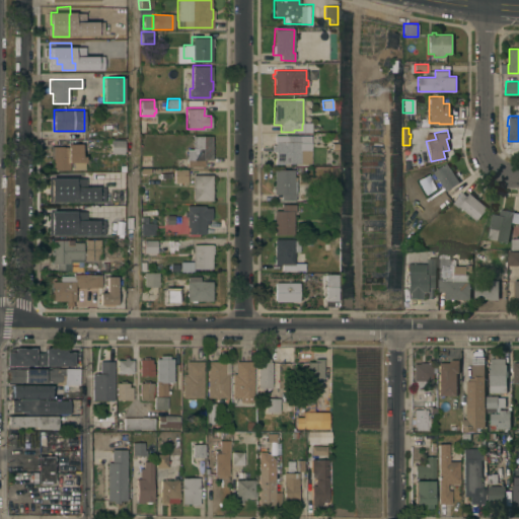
[(212,159),(204,159),(204,165),(187,166),(187,149),(193,149),(193,135),(212,135),(212,159)]
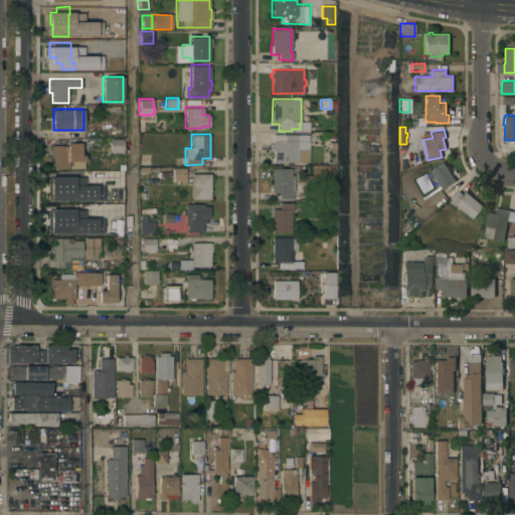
[(308,162),(280,161),(280,160),(273,159),(273,150),(270,150),(270,143),(273,143),(273,134),(308,134),(308,162)]
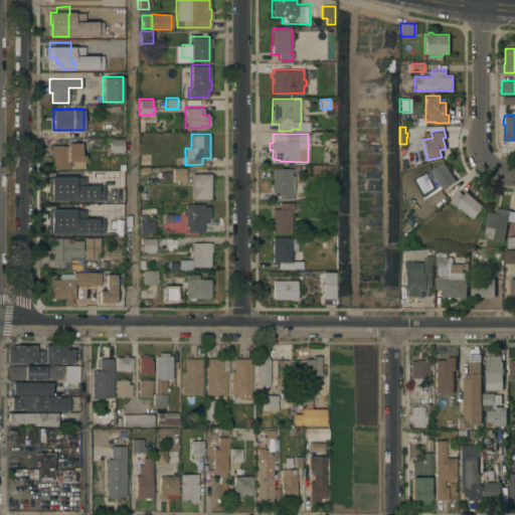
[(110,138),(123,138),(123,152),(110,151),(110,138)]
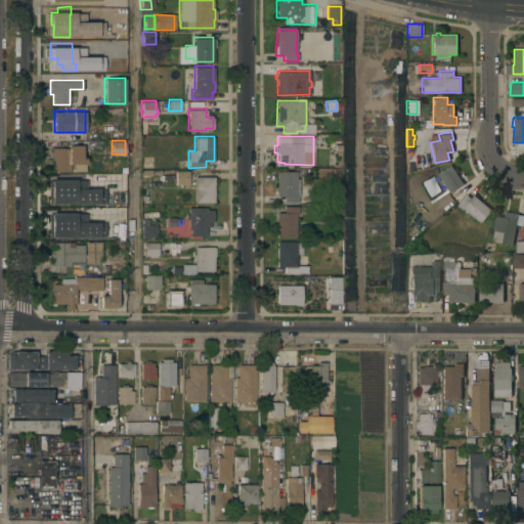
[(51,159),(51,146),(68,146),(68,144),(82,144),(82,157),(85,157),(85,170),(73,170),(73,164),(71,164),(71,171),(53,171),(53,159),(51,159)]
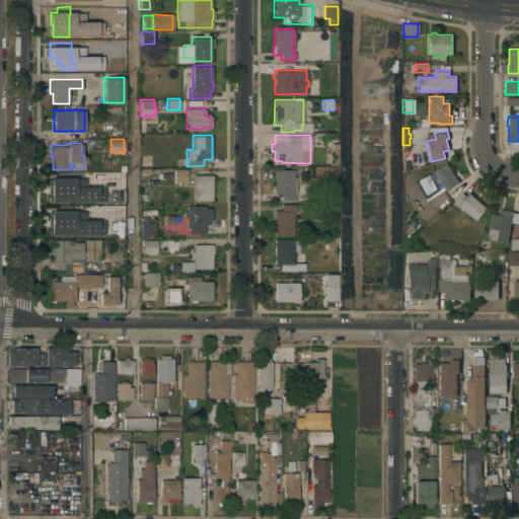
[(446,191),(433,171),(447,162),(459,181),(446,191)]
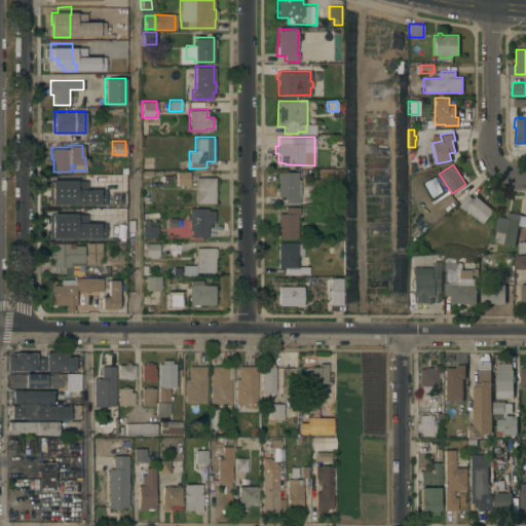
[(189,171),(189,185),(177,185),(177,171),(189,171)]
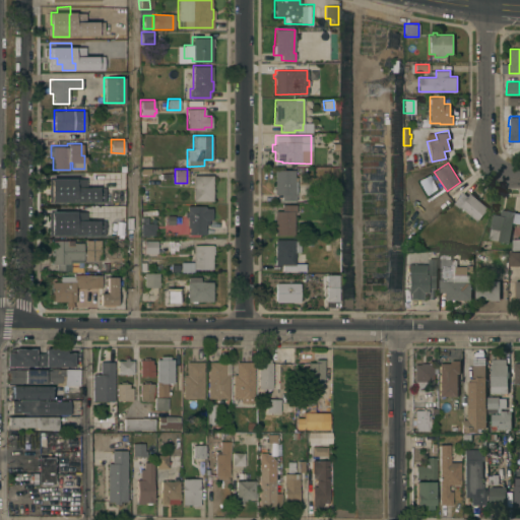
[(295,177),(297,177),(297,200),(282,200),(282,193),(274,193),(275,170),(295,170),(295,177)]
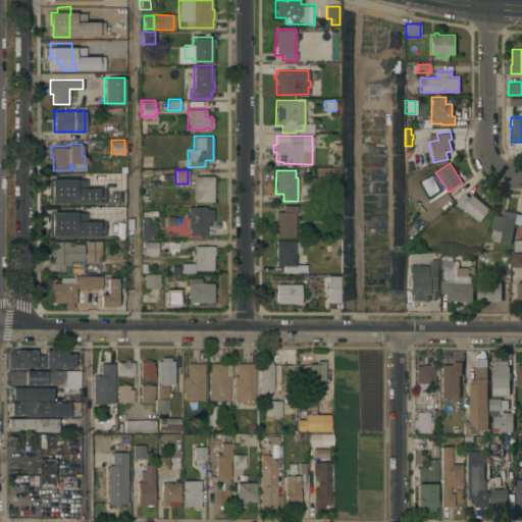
[(122,202),(122,174),(86,173),(86,189),(104,189),(104,201),(122,202)]
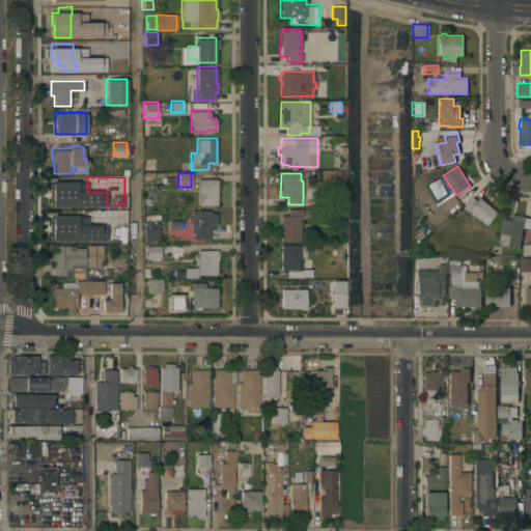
[(217,204),(196,204),(196,177),(217,177),(217,204)]
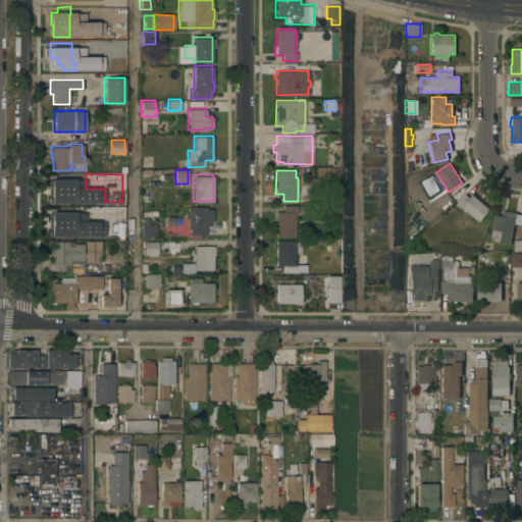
[(87,176),(87,189),(76,189),(76,195),(66,195),(66,191),(54,191),(54,185),(52,185),(52,180),(54,180),(54,176),(87,176)]
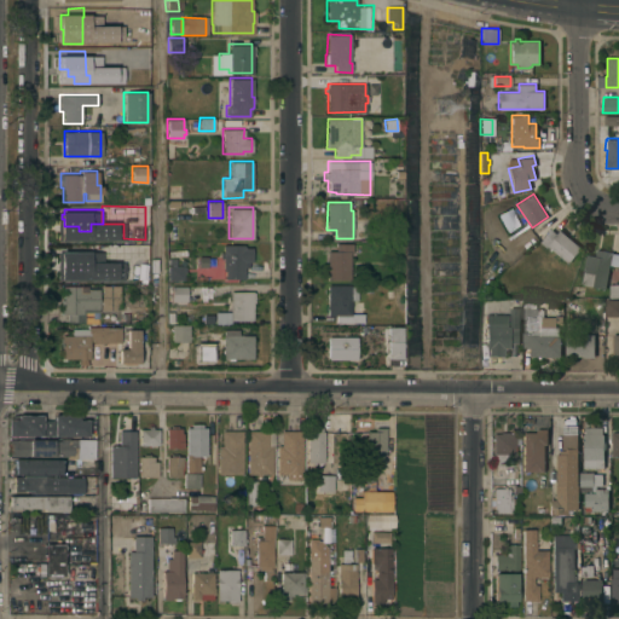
[(521,227),(513,214),(503,220),(510,233),(521,227)]
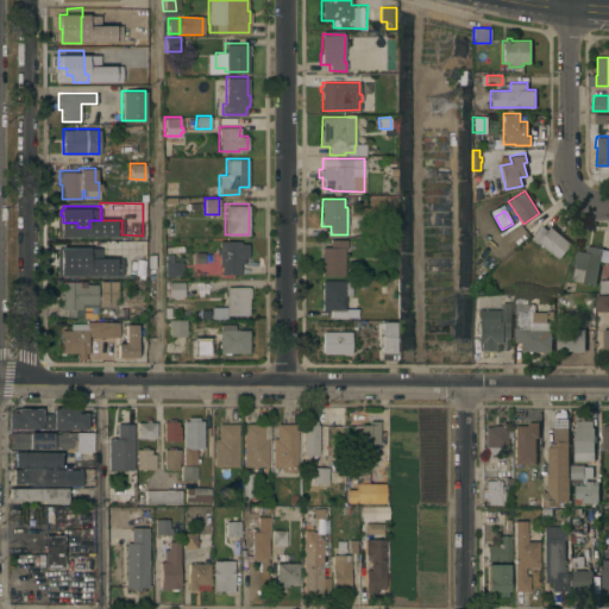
[(98,238),(98,224),(112,224),(112,238),(98,238)]
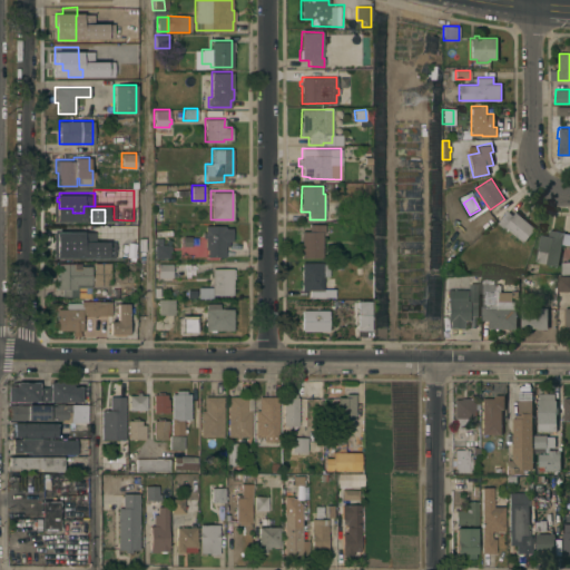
[(522,242),(504,226),(503,227),(497,223),(508,210),(512,215),(516,212),(534,228),(522,242)]
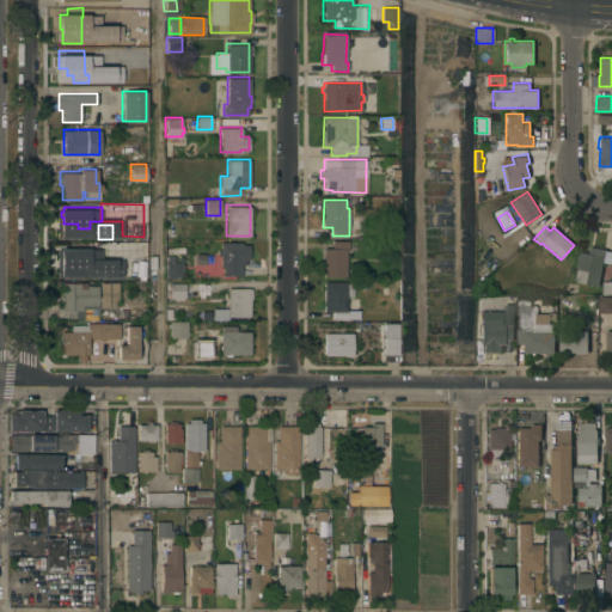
[(349,250),(346,250),(346,276),(323,276),(323,248),(332,248),(332,240),(348,240),(349,250)]
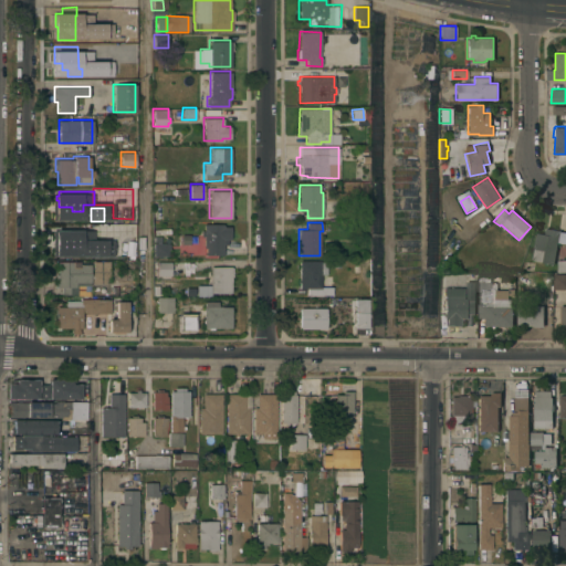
[(222,226),(230,226),(230,239),(222,239),(222,254),(205,254),(206,247),(203,247),(203,223),(222,223),(222,226)]
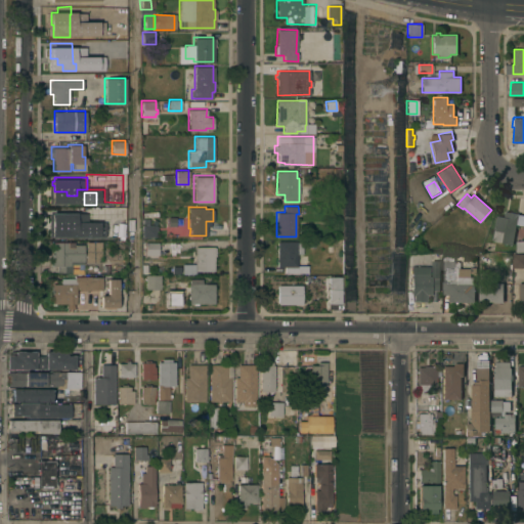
[(60,229),(54,229),(54,217),(51,217),(51,209),(66,209),(66,215),(86,215),(85,235),(60,235),(60,229)]
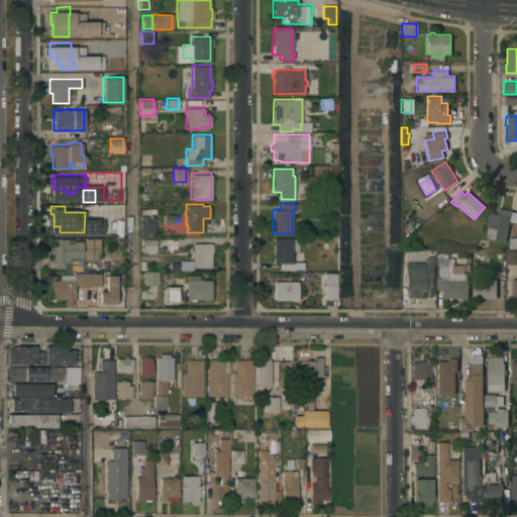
[(516,222),(510,220),(505,241),(486,236),(488,226),(487,226),(490,212),(497,214),(498,208),(516,211),(516,222)]
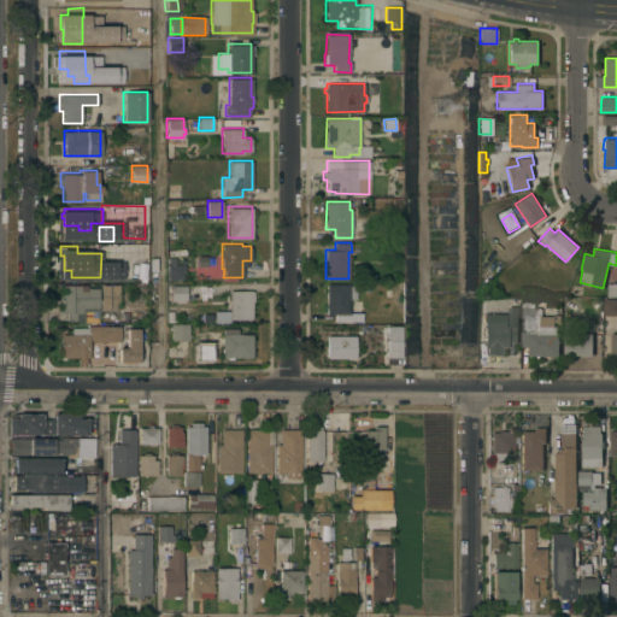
[(206,256),(206,268),(193,268),(193,256),(206,256)]
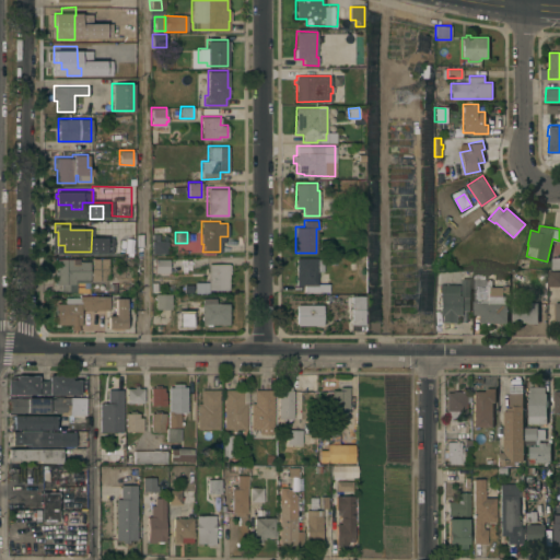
[(152,240),(166,240),(166,241),(167,241),(167,248),(166,248),(166,253),(152,253),(152,240)]
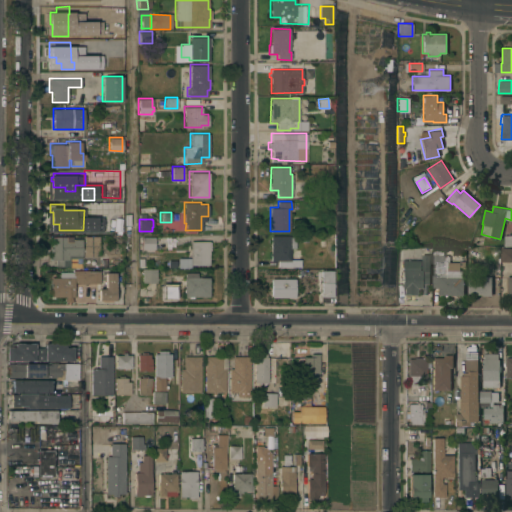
[(99,235),(99,255),(84,255),(84,243),(84,235),(99,235)]
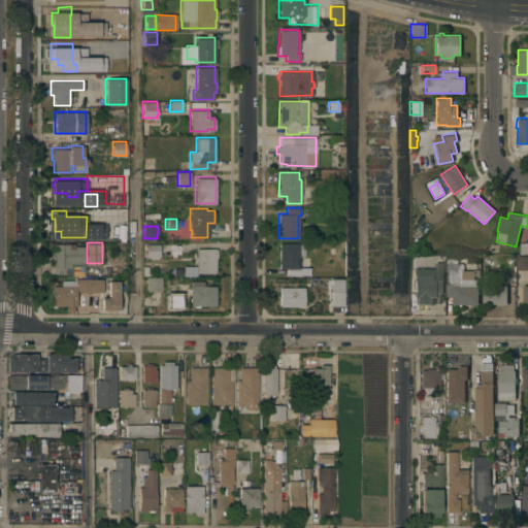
[(298,244),(305,244),(305,255),(298,255),(298,267),(309,267),(309,275),(287,275),(287,269),(278,269),(278,242),(298,242),(298,244)]
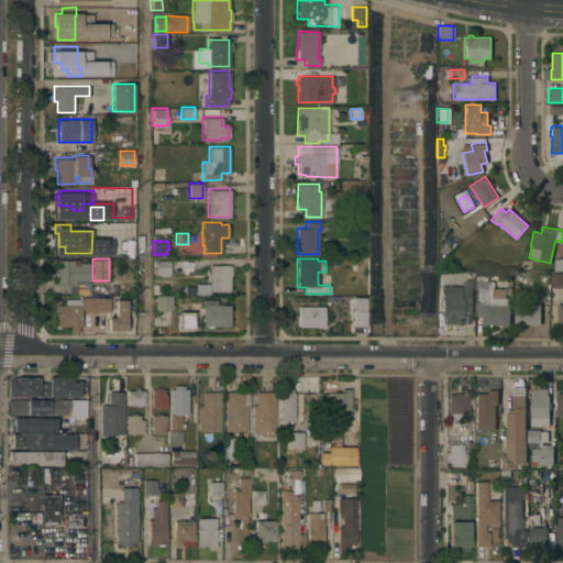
[(89,283),(77,283),(77,293),(62,291),(62,285),(55,285),(55,272),(57,272),(57,260),(79,260),(79,262),(90,262),(89,283)]
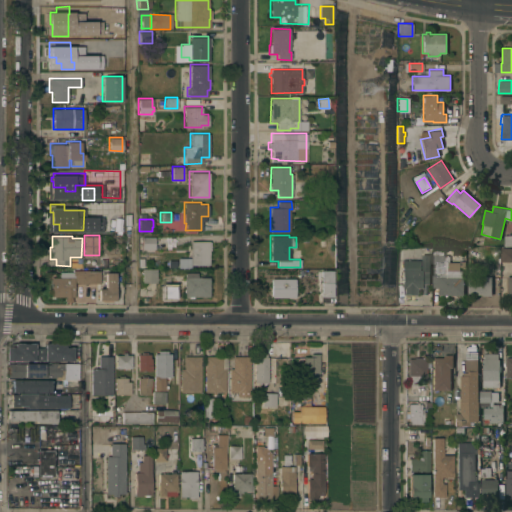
[(141,236),(155,236),(155,248),(141,248),(141,236)]
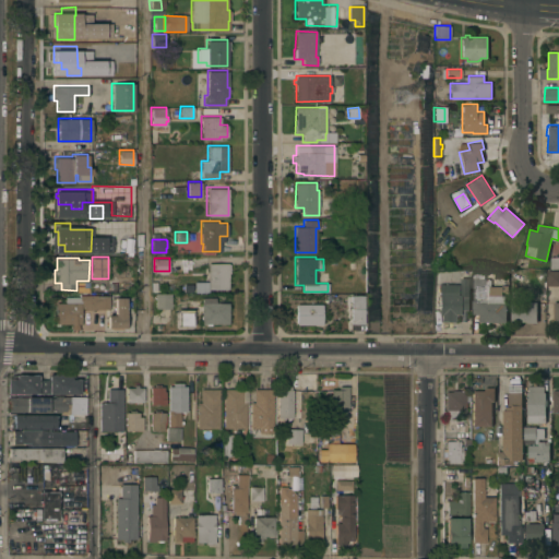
[(169,259),(182,259),(183,273),(170,273),(169,259)]
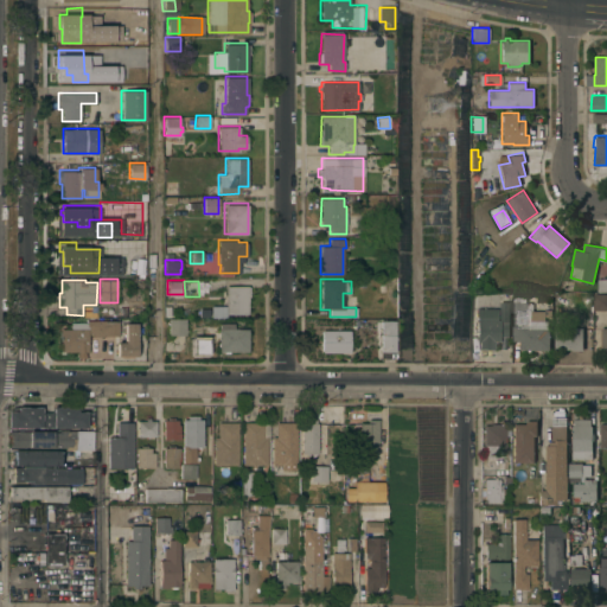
[(248,285),(248,286),(249,286),(249,295),(247,295),(247,314),(225,314),(225,319),(210,319),(210,307),(225,307),(225,285),(248,285)]
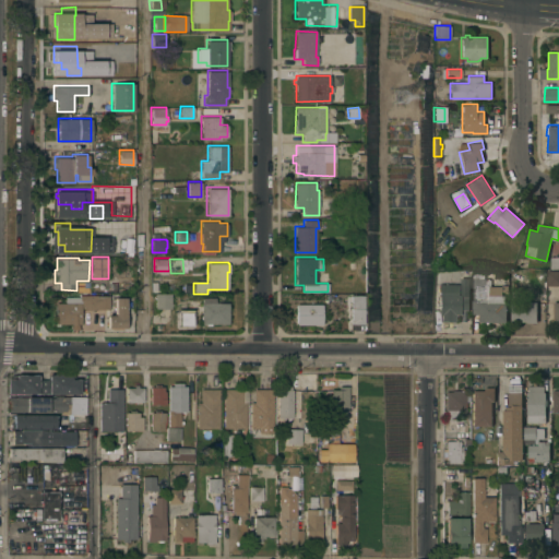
[(558,286),(546,286),(546,271),(558,271),(558,286)]
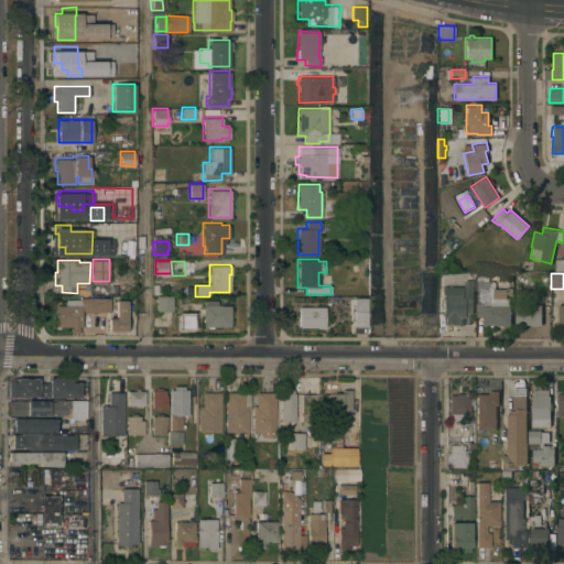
[(476,302),(477,302),(477,275),(488,275),(488,281),(490,281),(490,297),(494,297),(494,289),(507,289),(507,288),(512,288),(512,294),(507,294),(507,297),(509,297),(509,303),(510,303),(510,325),(499,325),(499,326),(485,326),(484,324),(483,324),(483,316),(476,316),(476,302)]
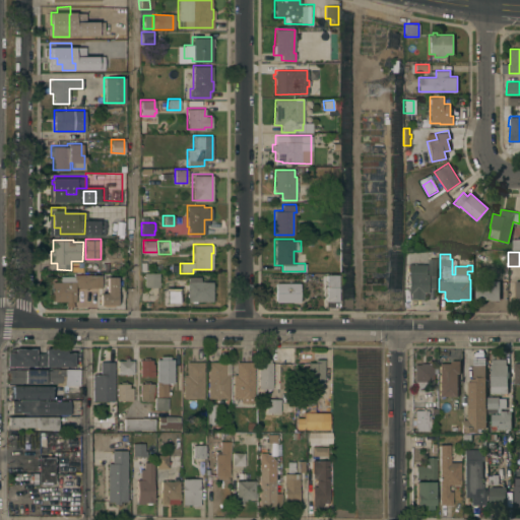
[(436,287),(430,287),(430,291),(421,291),(421,298),(410,298),(410,293),(408,293),(408,263),(426,264),(426,274),(427,274),(427,259),(436,259),(436,268),(436,287)]
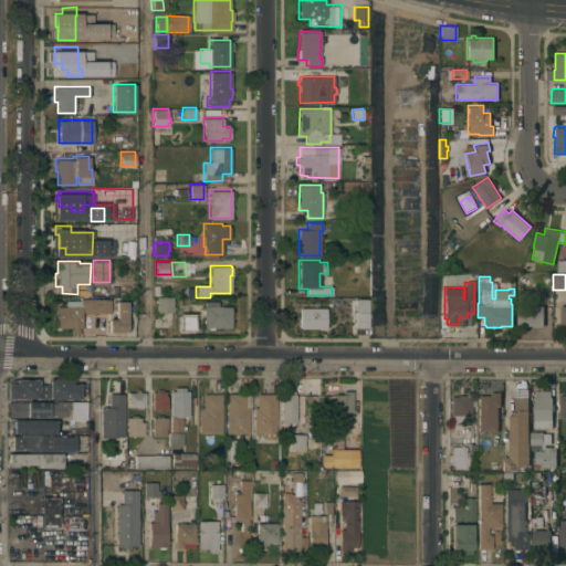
[(90,294),(90,299),(109,297),(111,313),(86,313),(86,312),(82,312),(82,327),(77,327),(77,329),(73,329),(73,326),(55,327),(55,306),(70,305),(70,300),(81,300),(81,297),(81,294),(90,294)]
